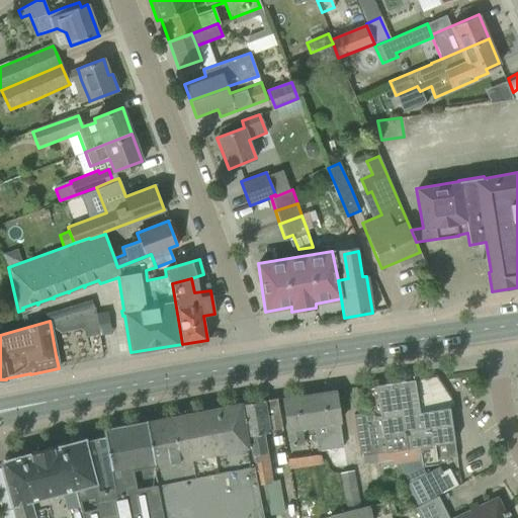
[(456,456),(448,407),(419,412),(413,379),(361,386),(372,412),(353,415),(359,456),(427,445),(430,460),(456,456)]
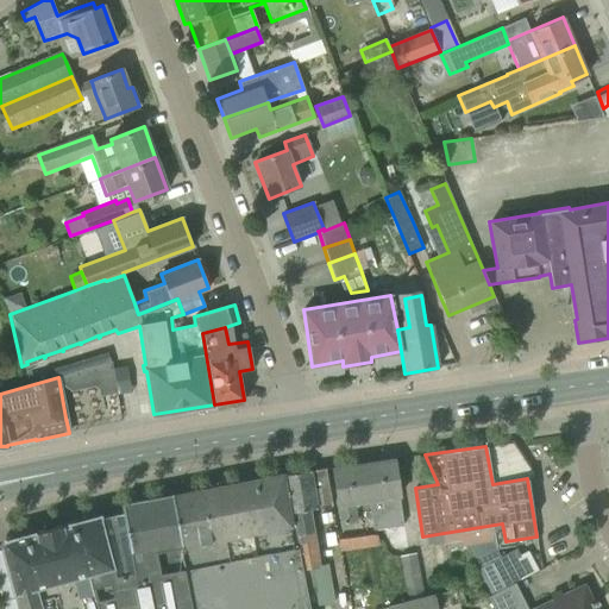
[(363,464),(369,501),(374,531),(403,526),(394,460),(363,464)]
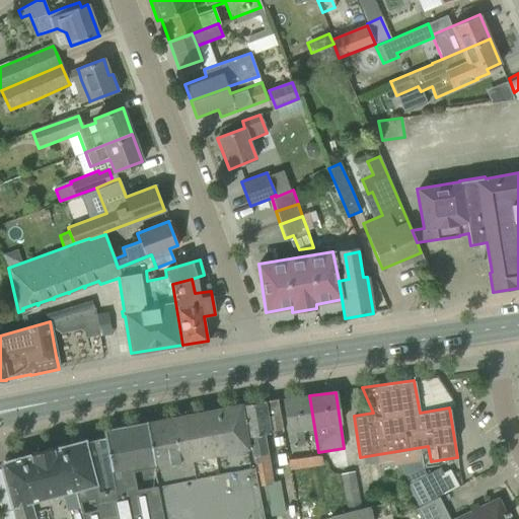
[(301,429),(314,427),(309,395),(283,399),(288,431),(289,431),(292,447),(304,445),(301,429)]
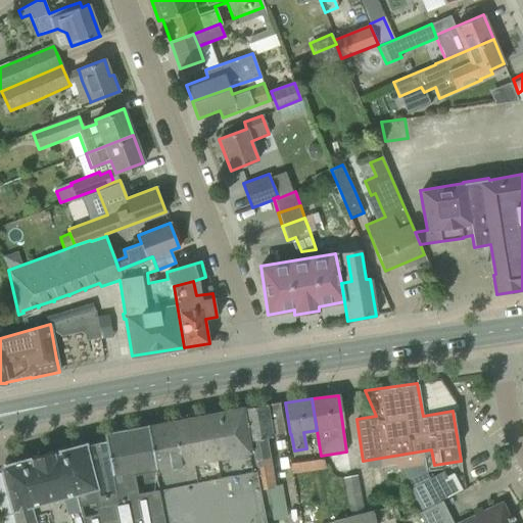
[(242,408),(249,453),(255,489),(262,489),(272,487),(265,437),(271,436),(270,435),(284,433),(282,422),(279,401),(242,408)]
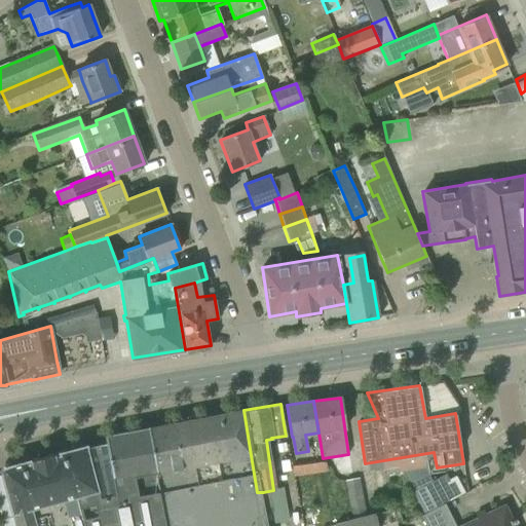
[(160,477),(155,478),(164,525),(268,525),(263,492),(257,492),(251,455),(243,410),(242,410),(150,429),(160,477)]
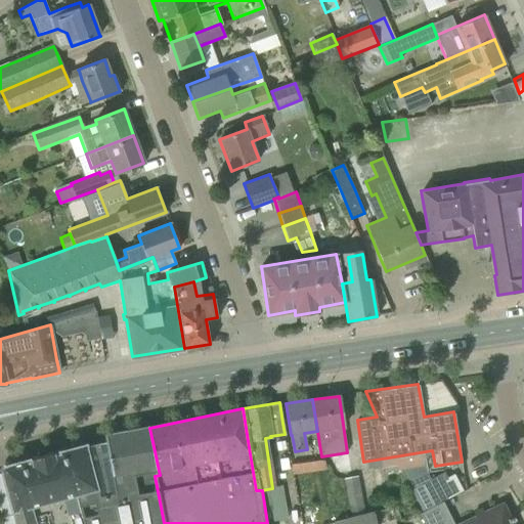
[(164,523),(155,476),(160,475),(149,428),(146,429),(146,427),(144,428),(145,429),(106,437),(105,435),(104,436),(107,453),(89,457),(85,444),(62,450),(74,490),(83,523),(164,523)]
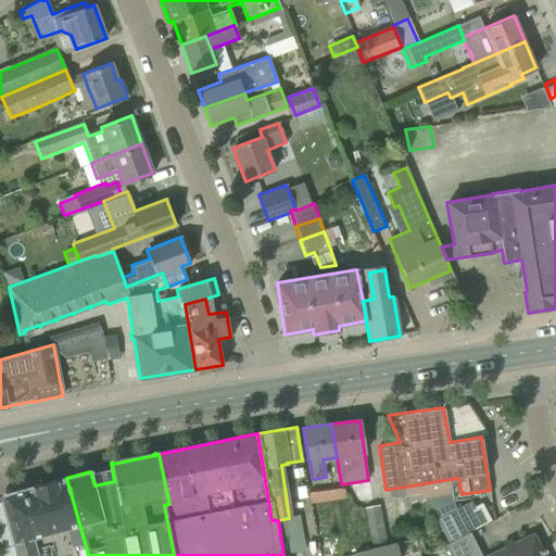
[(301,467),(293,468),(294,477),(303,476),(301,467)]
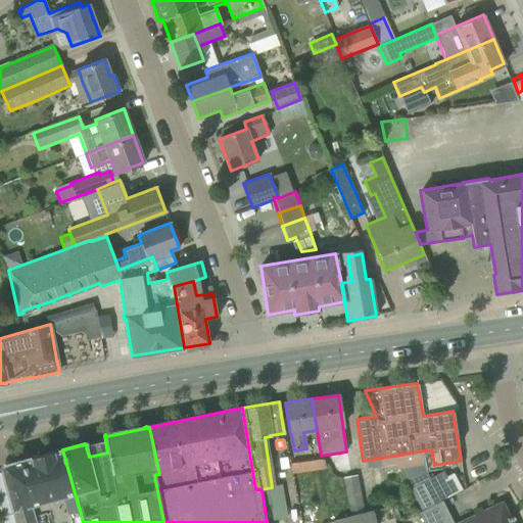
[(83,522),(62,449),(53,452),(31,458),(31,459),(6,465),(2,472),(0,472),(13,522),(83,522)]
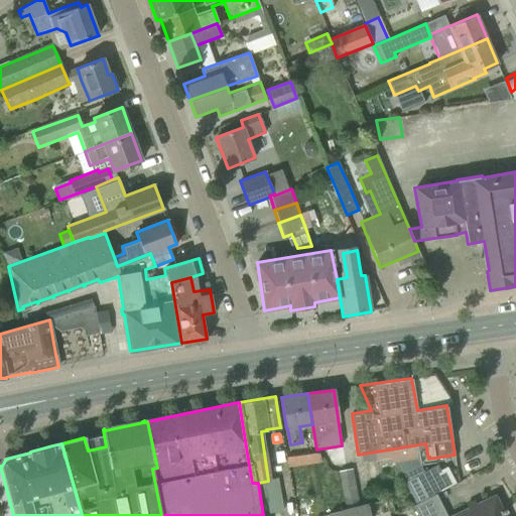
[(443,465),(430,475),(423,467),(412,476),(428,497),(454,478),(443,465)]
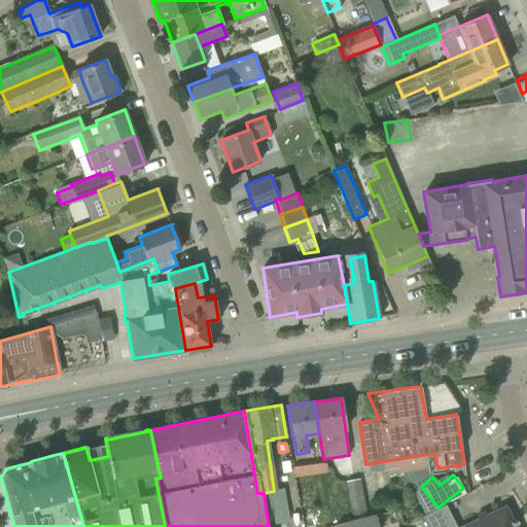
[(397,526),(393,512),(367,518),(358,479),(343,482),(352,522),(355,521),(357,526),(397,526)]
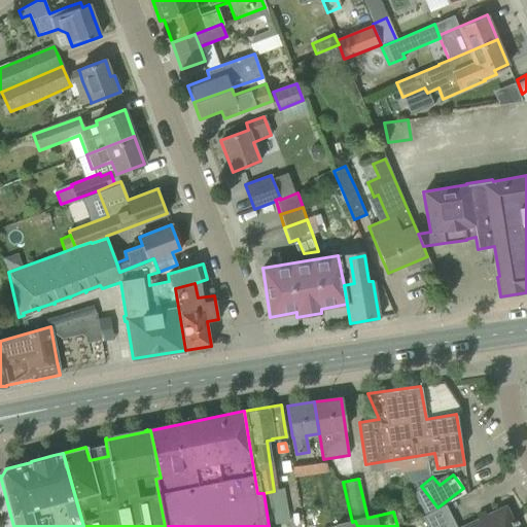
[(422,516),(427,526),(514,526),(514,525),(518,523),(517,519),(512,522),(505,507),(464,526),(455,526),(445,504),(422,516)]
